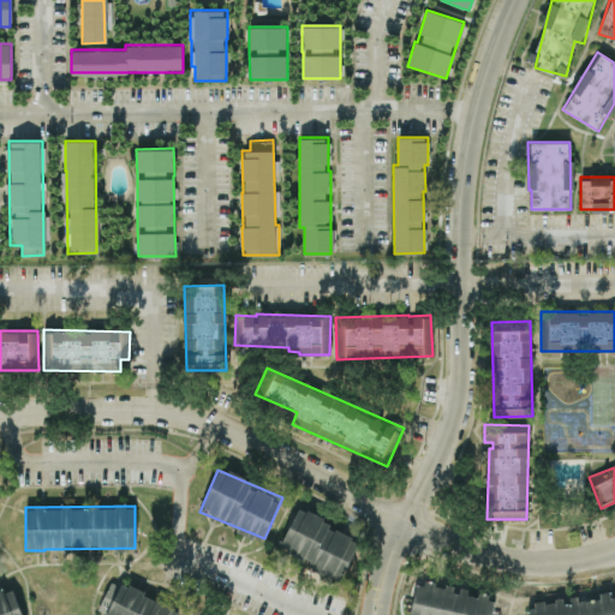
[(340,580),(359,536),(297,509),(280,547),(310,560),(308,566),(340,580)]
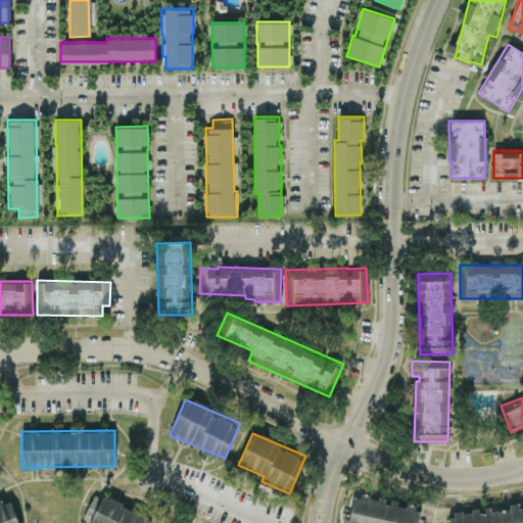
[(84,522),(149,522),(152,517),(95,492),(82,522),(84,522)]
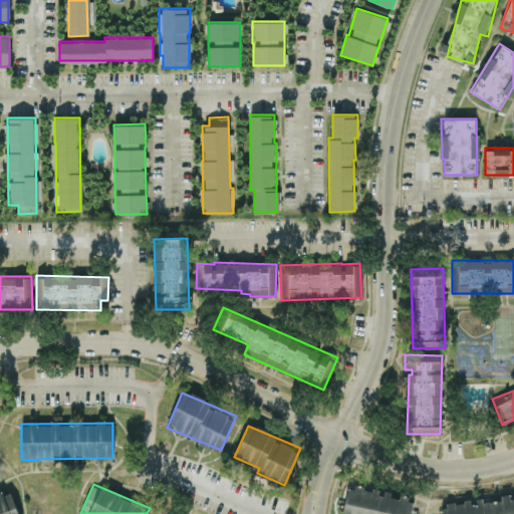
[(411,513),(414,499),(399,496),(399,495),(379,492),(379,491),(348,485),(342,513),(411,513)]
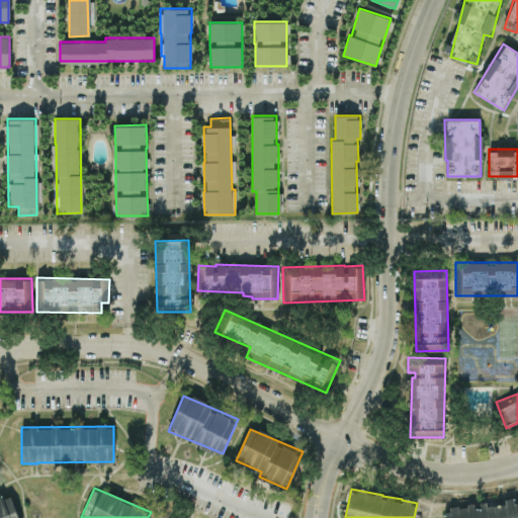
[(0,517),(18,517),(11,495),(0,498),(0,517)]
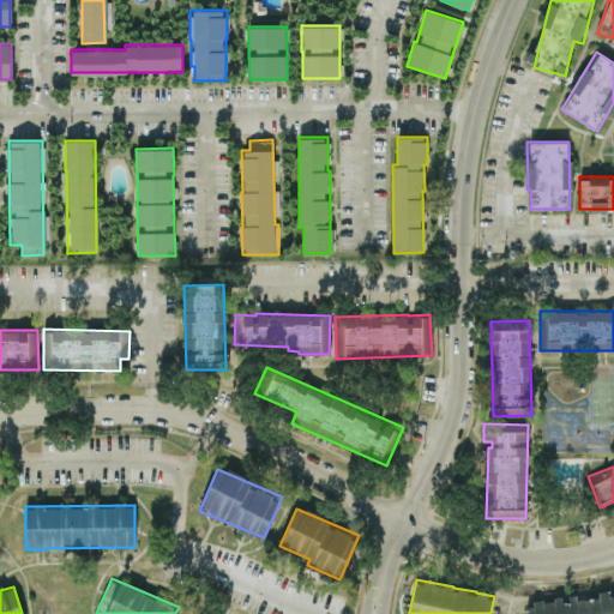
[(527,613),(613,613),(613,591),(599,594),(599,597),(577,600),(577,595),(565,596),(565,599),(527,602),(527,613)]
